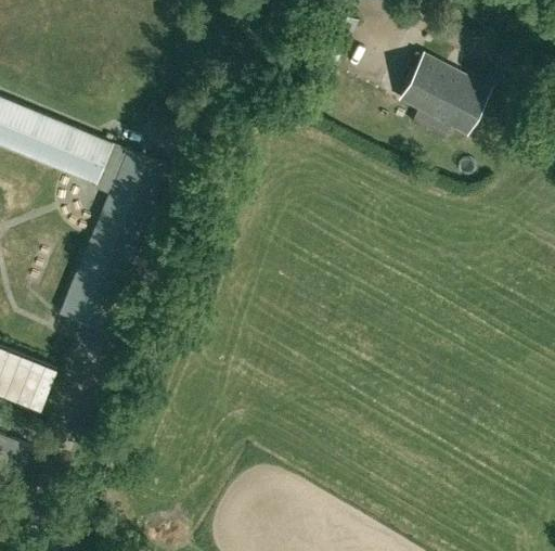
[(359,21),(337,10),(305,71),(326,82),(359,21)]
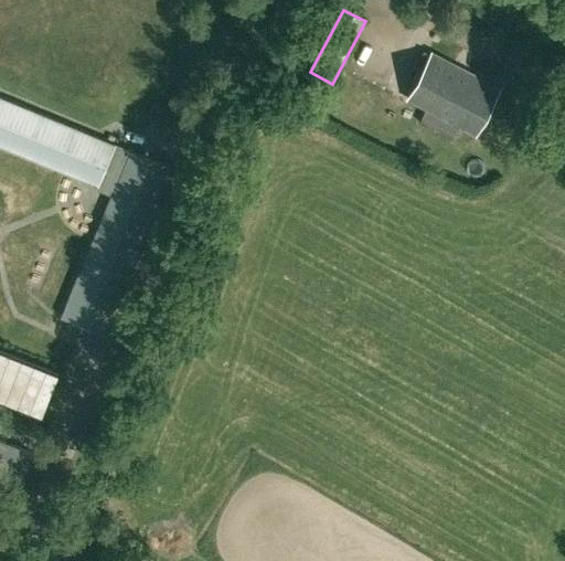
[(408,103),(475,138),(499,92),(433,56),(408,103)]
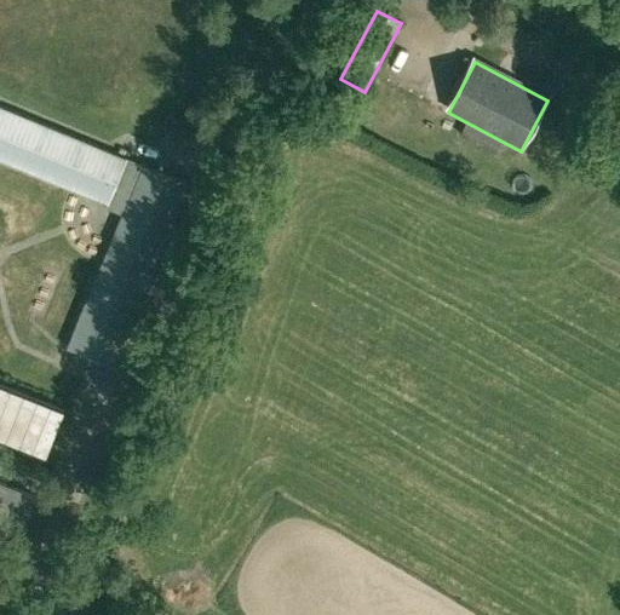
[(0,162),(108,208),(107,212),(122,218),(67,350),(113,369),(189,187),(0,107),(0,162)]
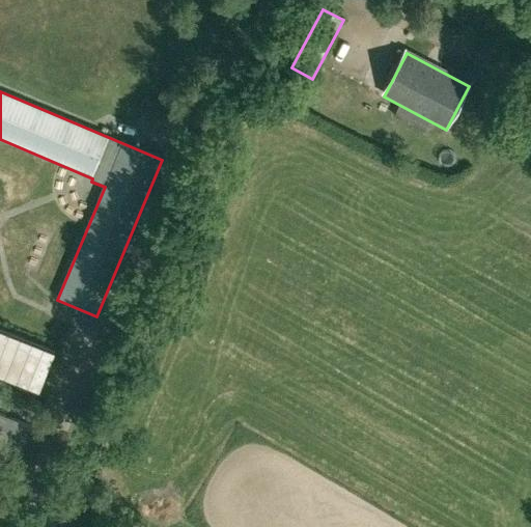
[(16,229),(14,253),(39,255),(42,231),(16,229)]
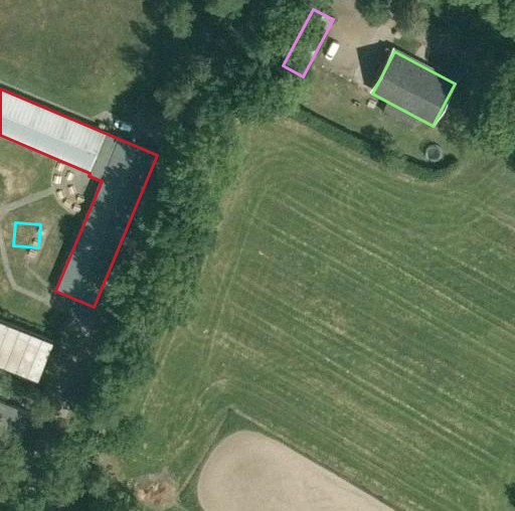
[(0,319),(0,364),(38,379),(53,340),(0,319)]
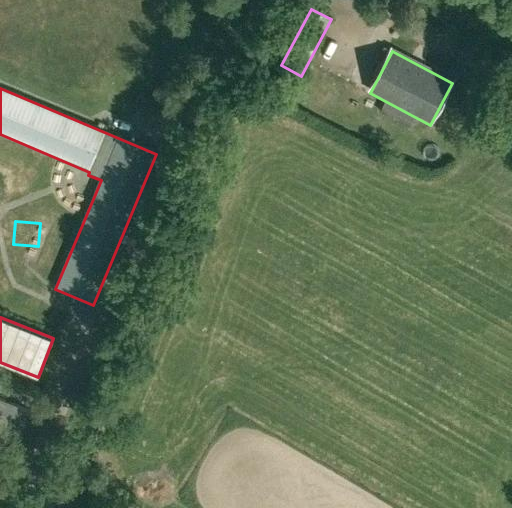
[(0,445),(14,451),(30,413),(0,400),(0,445)]
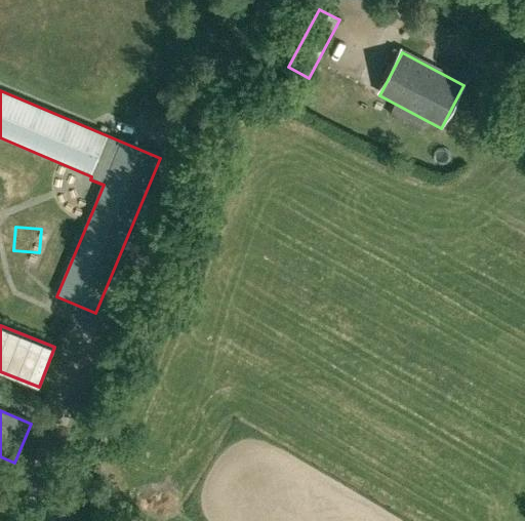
All buildings are outlined.
